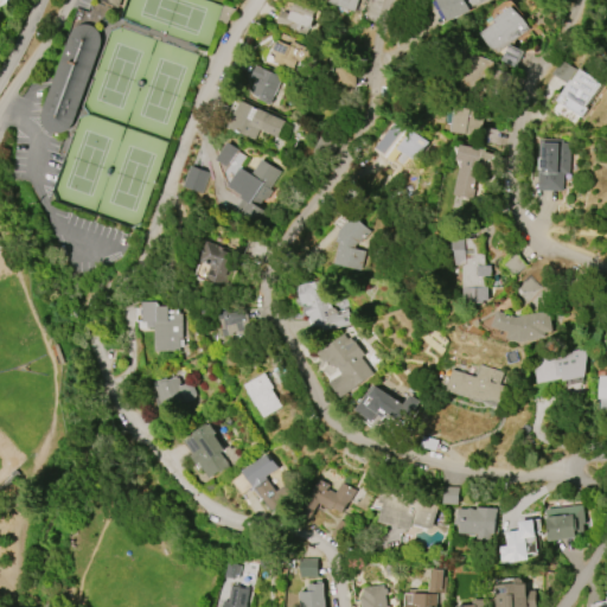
[(305,34),(278,23),(283,11),(291,14),(296,0),(300,0),(318,8),(313,17),(314,18),(310,29),(308,27),(305,34)]
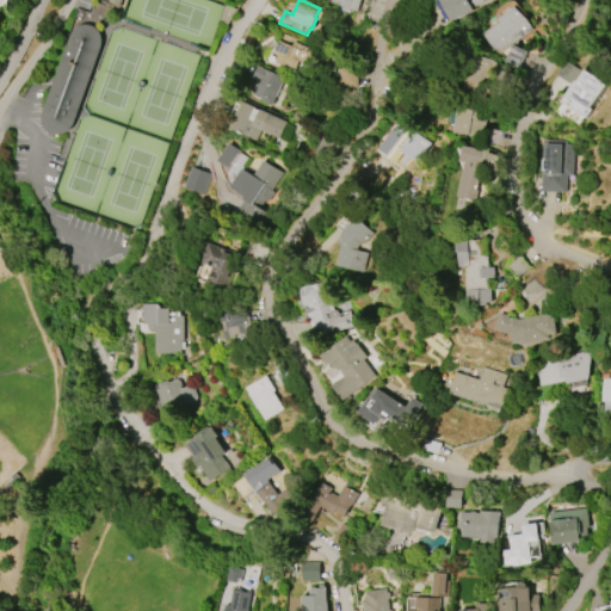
[(321,0),(362,0),(358,11),(340,5),(339,6),(321,0)]
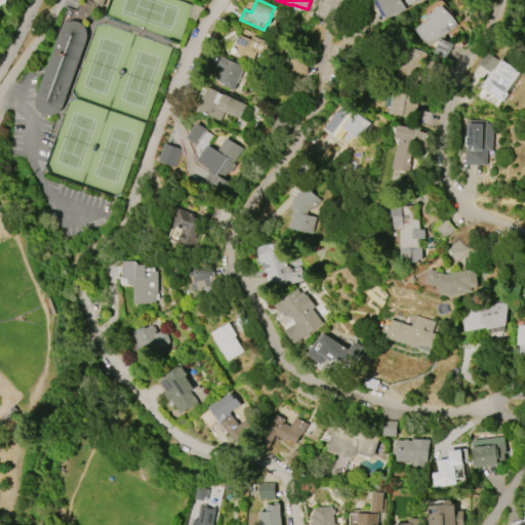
[(406,9),(387,17),(378,0),(418,0),(405,6),(406,9)]
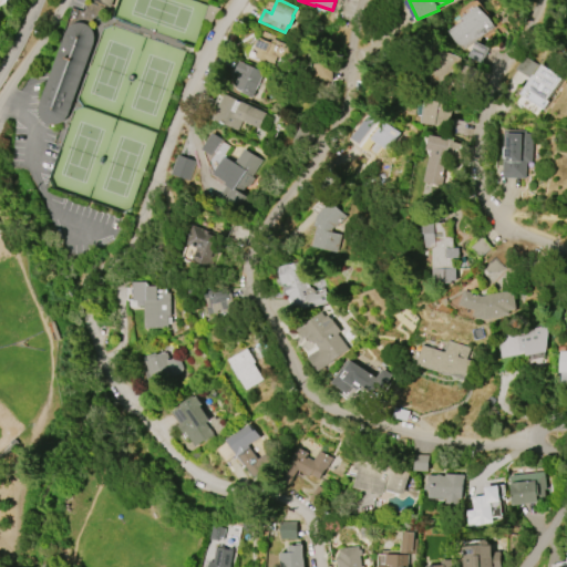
[(460,19),(477,6),(493,28),(462,50),(449,31),(462,21),(460,19)]
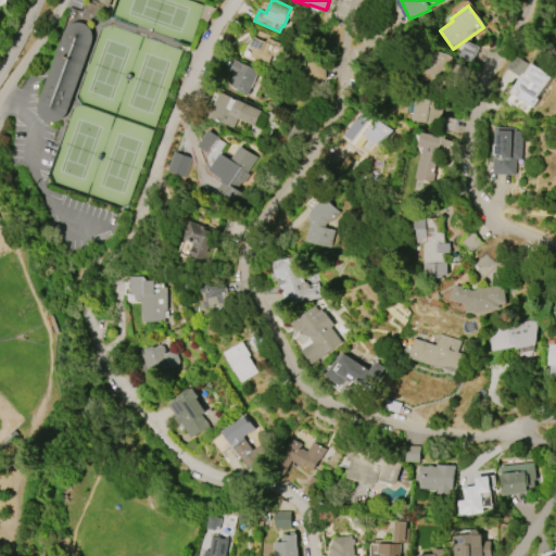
[(92,40),(65,115),(65,116),(64,117),(63,118),(62,119),(60,119),(59,121),(58,121),(57,122),(54,122),(53,122),(51,122),(50,122),(49,121),(48,121),(46,119),(45,119),(43,118),(42,117),(41,116),(40,115),(40,114),(39,112),(38,111),(38,110),(38,109),(38,106),(38,105),(38,103),(38,102),(63,32),(64,30),(64,29),(65,27),(66,26),(67,25),(68,25),(70,24),(71,23),(73,23),(74,22),(75,22),(77,22),(78,22),(79,22),(81,22),(83,23),(84,23),(85,24),(87,25),(88,26),(89,27),(89,28),(90,29),(91,30),(91,32),(92,33),(92,35),(92,36),(92,38),(92,40)]
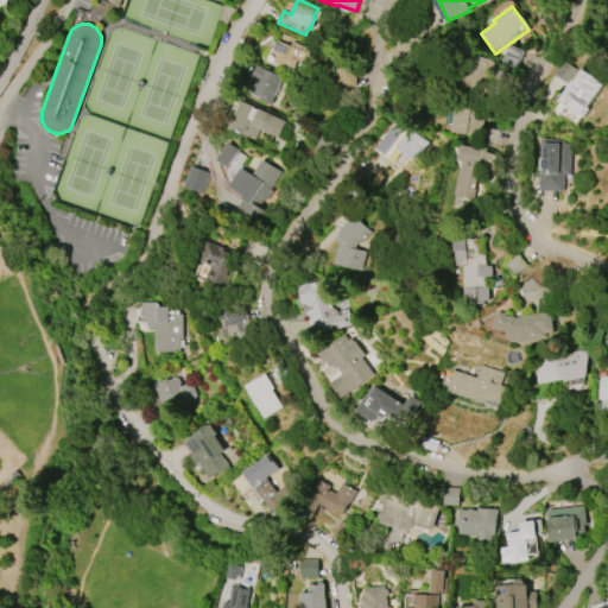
[(265,62),(272,43),(277,44),(282,32),(298,39),(296,43),(315,50),(309,64),(298,61),(293,70),(280,64),(279,68),(265,62)]
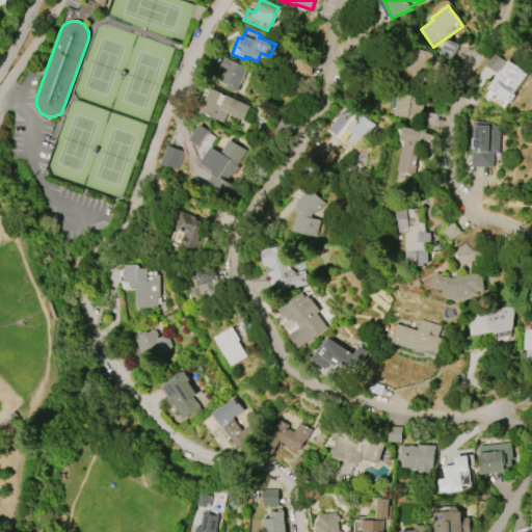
[(431,54),(411,47),(401,75),(421,82),(431,54)]
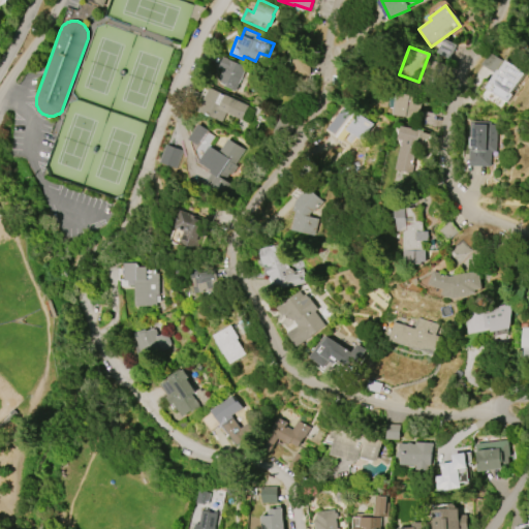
[(506,61),(523,72),(508,93),(511,95),(506,102),(503,100),(497,109),(480,97),(487,89),(486,88),(487,86),(483,83),(485,80),(490,83),(496,74),(480,64),(489,53),(504,63),(506,61)]
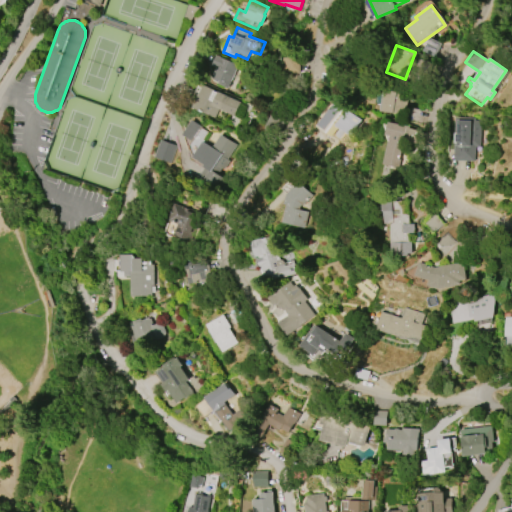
[(237,64),(227,88),(217,83),(218,80),(212,78),(216,67),(212,65),(216,55),(237,64)]
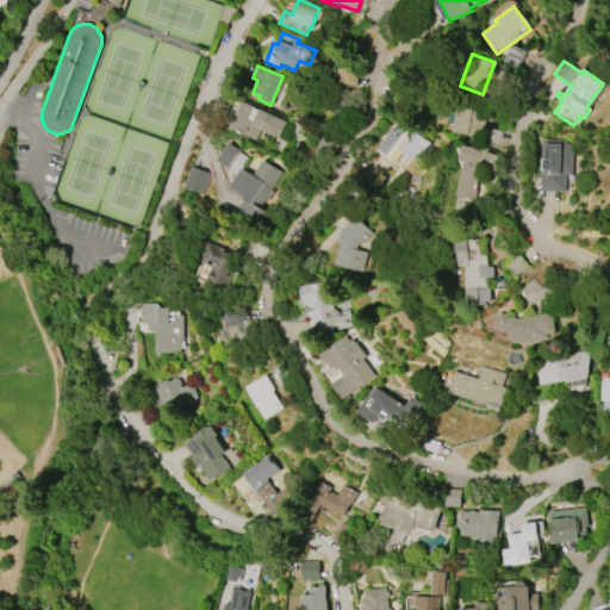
[(359,68),(359,87),(340,87),(340,68),(359,68)]
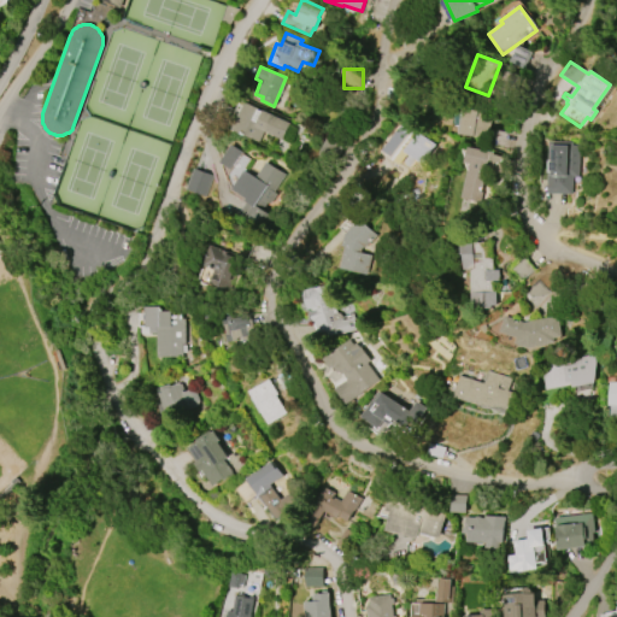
[(230,129),(244,103),(263,111),(289,123),(289,125),(295,128),(288,140),(283,137),(282,140),(263,130),(257,142),(230,129)]
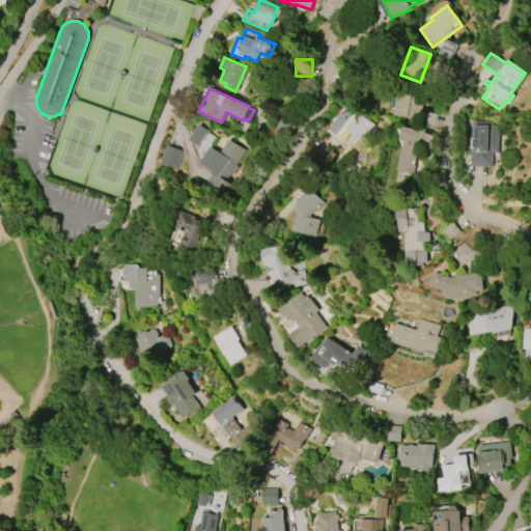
[(420,95),(396,93),(394,117),(418,118),(420,95)]
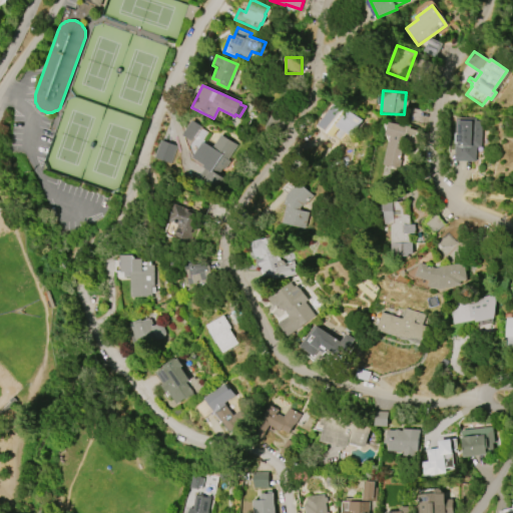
[(317,126),(334,103),(355,118),(349,125),(343,120),(332,136),(317,126)]
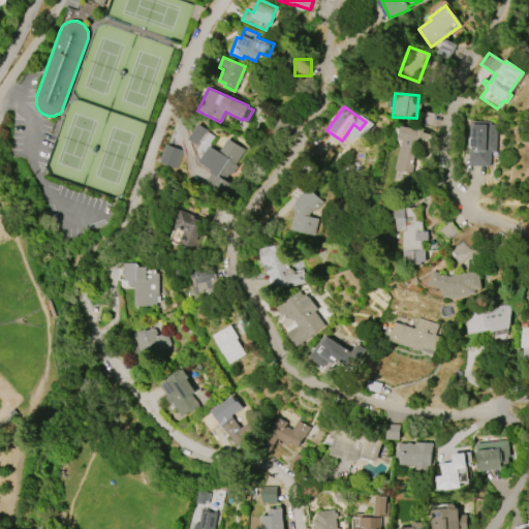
[(469,165),(470,121),(490,121),(490,124),(496,125),(495,152),(491,152),(490,166),(469,165)]
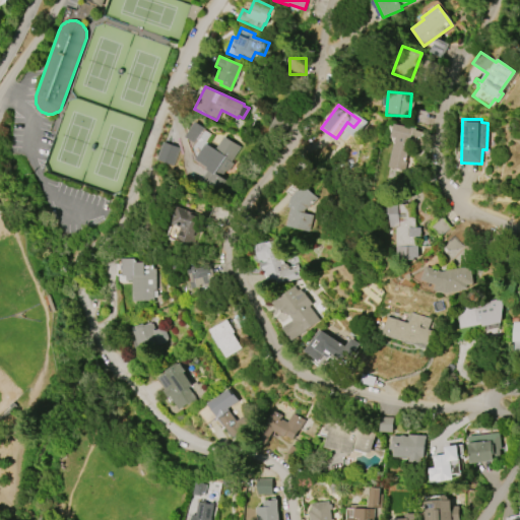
[(413,128),(394,125),(385,181),(392,182),(394,172),(406,174),(413,128)]
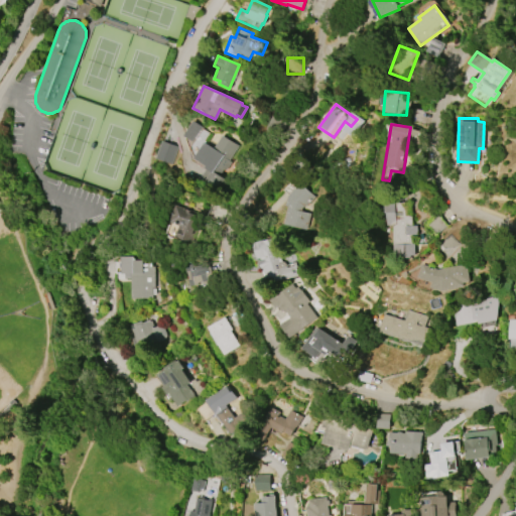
[(192,161),(203,145),(213,151),(222,136),(237,146),(228,161),(230,163),(225,171),(223,169),(219,176),(228,182),(222,191),(213,185),(211,188),(198,180),(205,169),(192,161)]
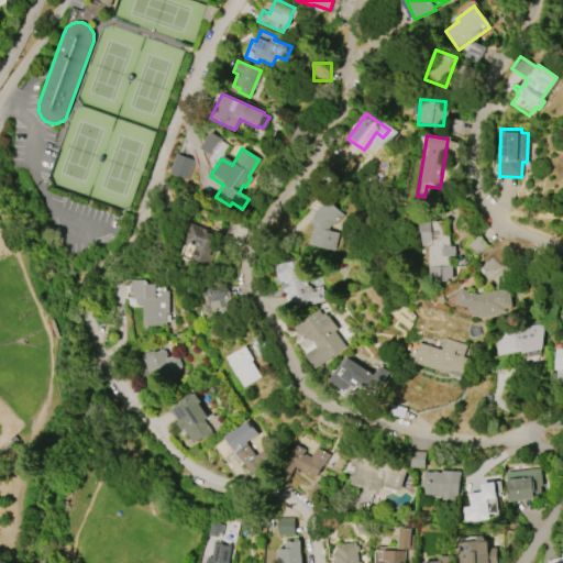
[(194,158),(175,154),(170,175),(189,179),(194,158)]
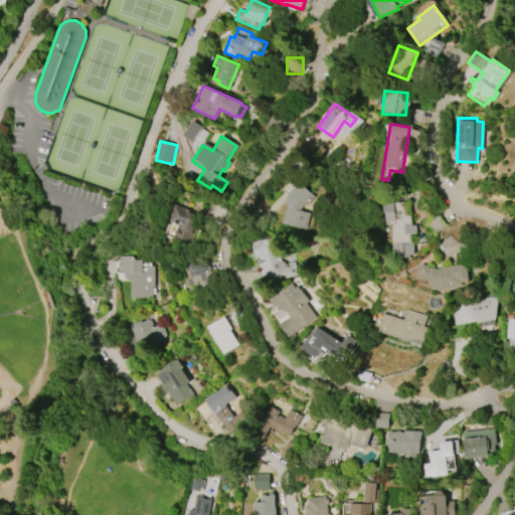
[(314,196),(315,196),(314,197),(304,207),(303,211),(311,213),(306,229),(285,223),(290,205),(287,204),(290,196),(302,183),(314,196)]
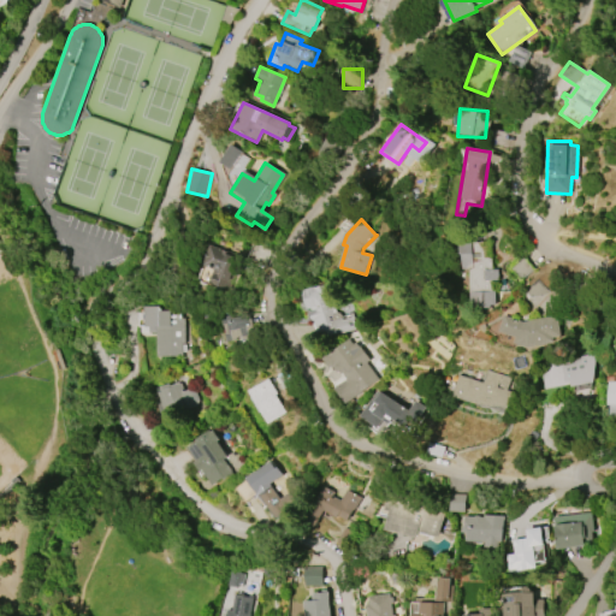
[(490,241),(491,270),(498,268),(498,279),(491,280),(492,291),(495,291),(495,304),(490,304),(491,307),(484,308),(484,306),(469,306),(468,268),(461,270),(461,254),(460,254),(458,242),(490,241)]
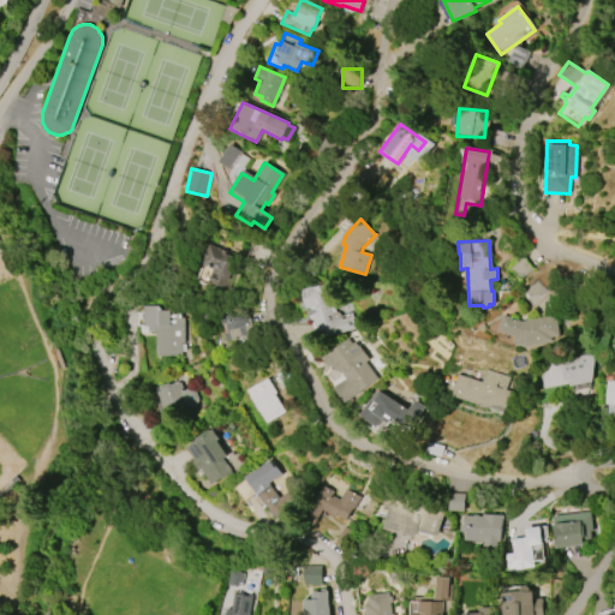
[(203,266),(210,245),(225,250),(222,256),(237,261),(239,270),(237,275),(233,278),(230,291),(208,284),(213,269),(203,266)]
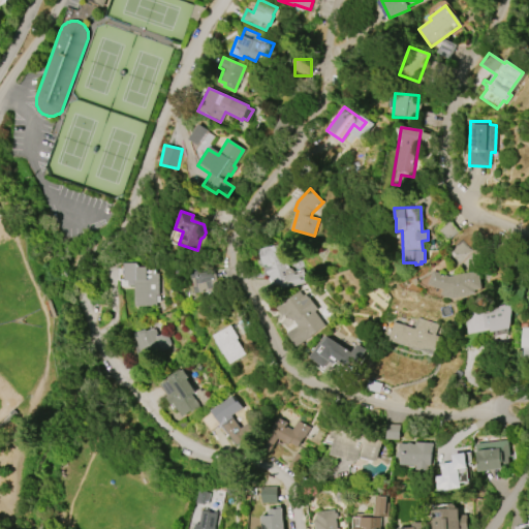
[(306,282),(276,292),(271,275),(270,275),(267,268),(273,266),(272,262),(265,266),(259,249),(271,246),(271,247),(280,244),(287,265),(288,263),(289,269),(290,268),(292,269),(293,271),(293,272),(303,269),(306,277),(305,277),(306,282)]
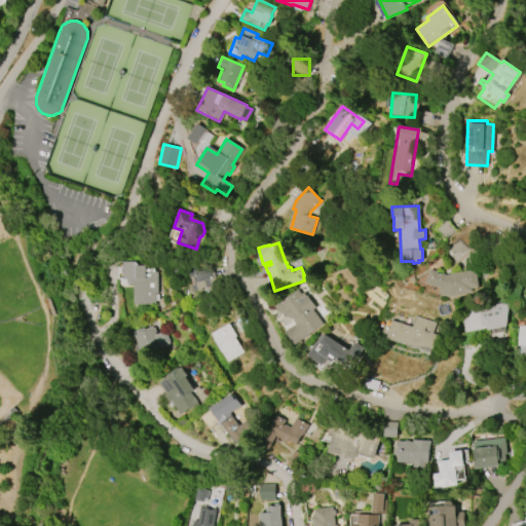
[(155,304),(135,304),(134,284),(120,284),(120,278),(124,278),(123,262),(137,261),(137,265),(156,264),(156,293),(158,293),(158,300),(155,300),(155,304)]
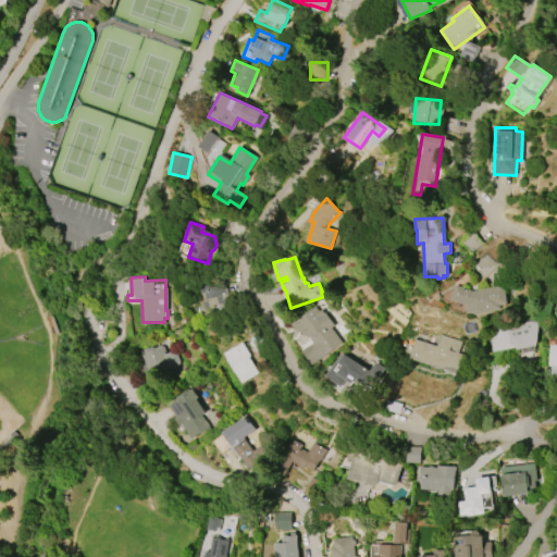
[(502,310),(477,314),(465,310),(467,305),(450,299),(456,285),(472,291),(504,285),(507,305),(500,306),(502,310)]
